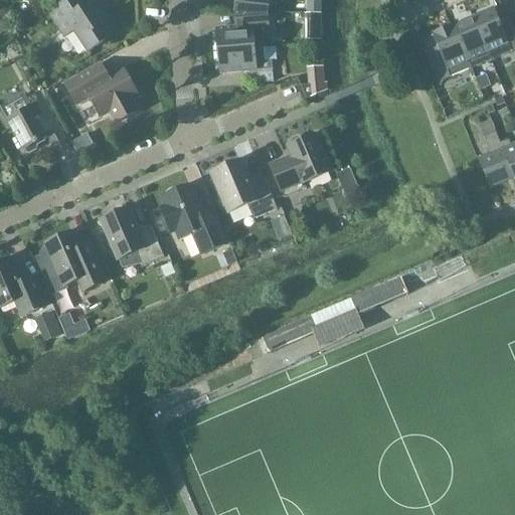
[(89,53),(120,32),(107,13),(111,10),(105,0),(99,0),(93,4),(90,0),(72,0),(50,15),(65,36),(74,31),(89,53)]
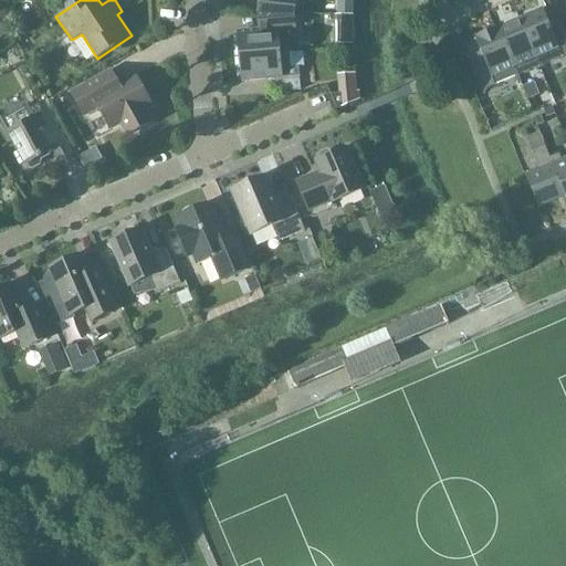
[(269,0),(266,14),(295,14),(297,1),(296,0),(269,0)]
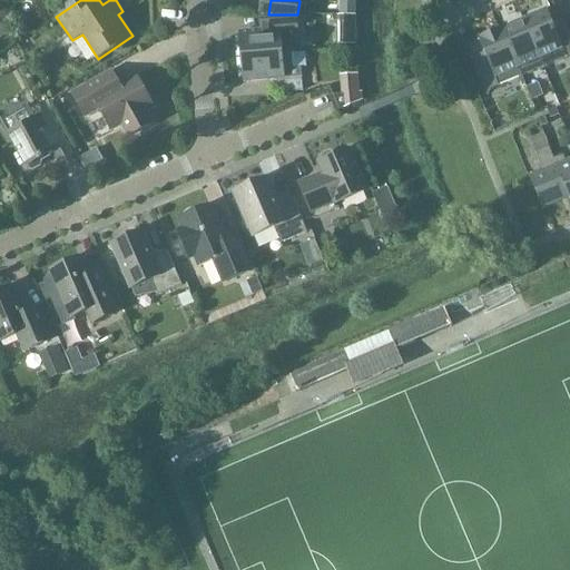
[(524,21),(543,68),(569,56),(569,31),(564,18),(552,23),(547,11),(524,21)]
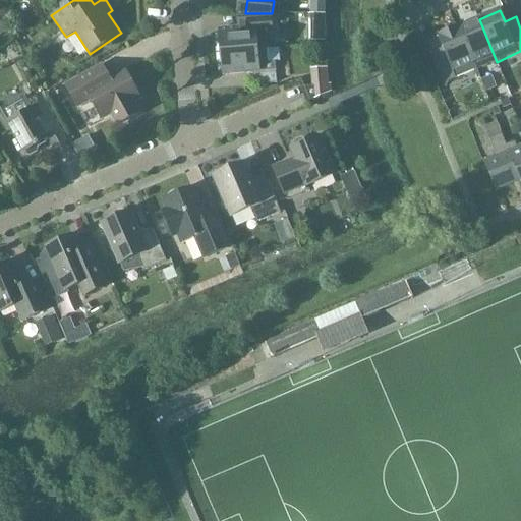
[(273,27),(272,13),(245,13),(247,29),(219,31),(221,54),(259,50),(270,50),(272,50),(270,27),(273,27)]
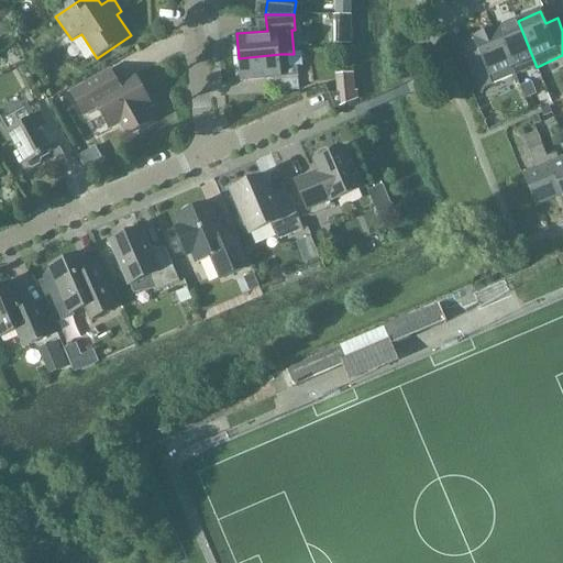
[(352,17),(334,17),(334,30),(352,30),(352,17)]
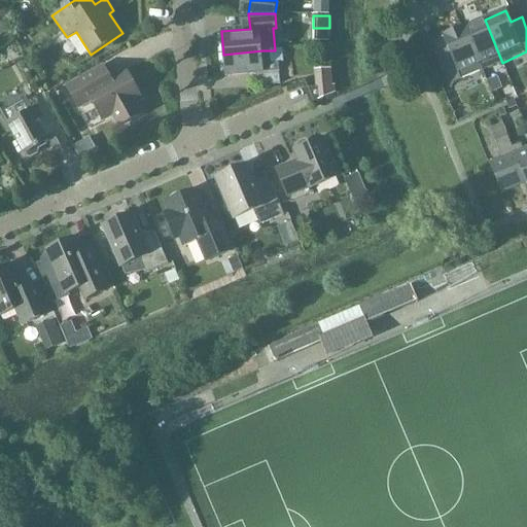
[(502,63),(485,20),(464,29),(479,63),(482,71),(502,63)]
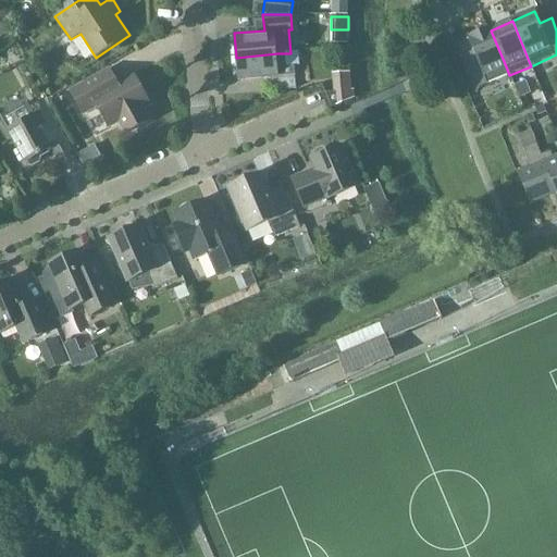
[(506,66),(491,31),(490,29),(469,38),(469,39),(468,39),(472,49),(460,54),(475,90),(498,79),(495,72),(506,66)]
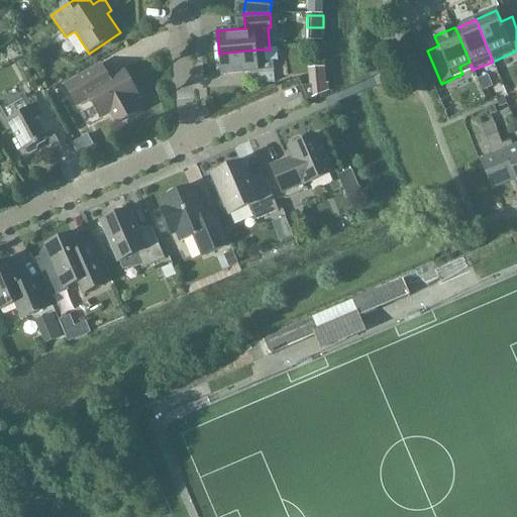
[(257,49),(219,54),(221,75),(248,73),(249,85),(276,83),(274,63),(269,63),(268,49),(257,49)]
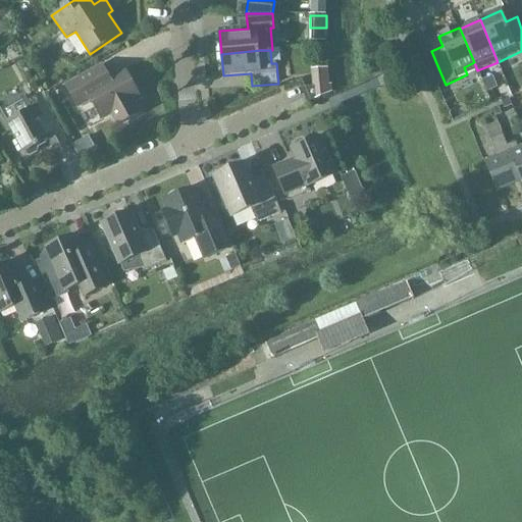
[(119,125),(141,114),(134,102),(140,99),(124,70),(110,80),(103,66),(66,87),(79,108),(92,100),(102,119),(112,114),(119,125)]
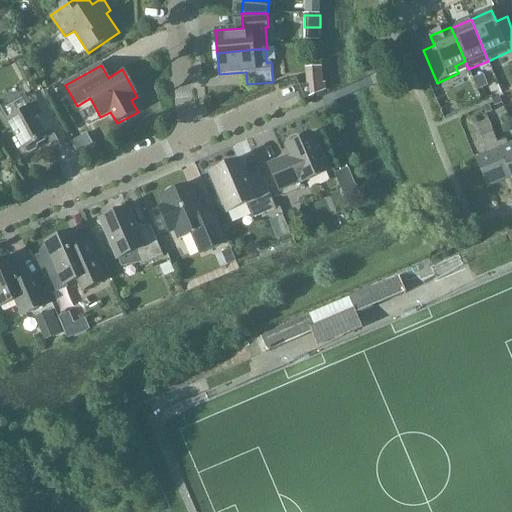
[(478,90),(488,86),(483,75),(474,79),(478,90)]
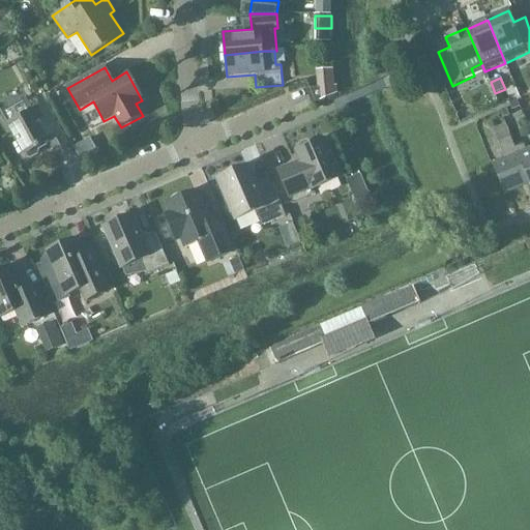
[(25,99),(3,112),(9,124),(31,112),(25,99)]
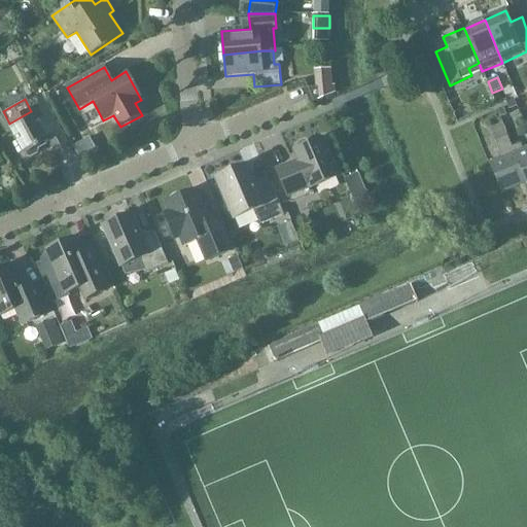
[(56,150),(67,143),(45,104),(31,111),(9,124),(7,125),(25,155),(25,154),(27,157),(30,159),(37,154),(39,151),(37,148),(50,141),(56,150)]
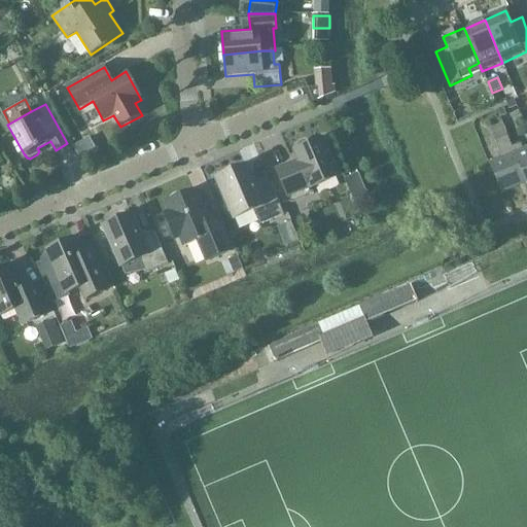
[(506,115),(503,108),(498,111),(501,118),(506,115)]
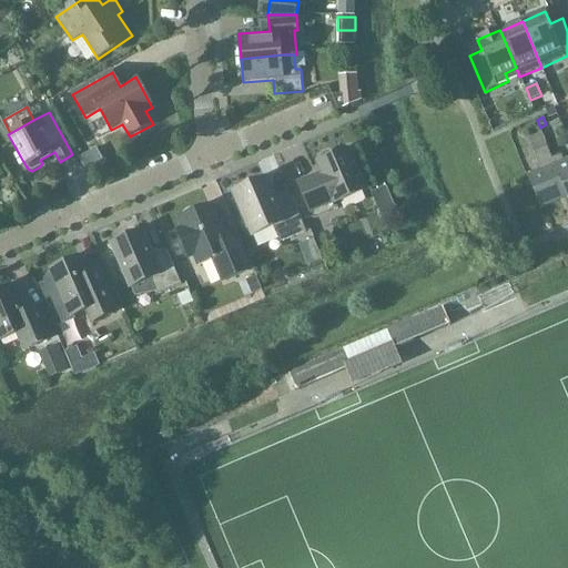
[(551,159),(553,159),(547,146),(534,152),(541,171),(527,178),(540,209),(567,198),(567,196),(551,159)]
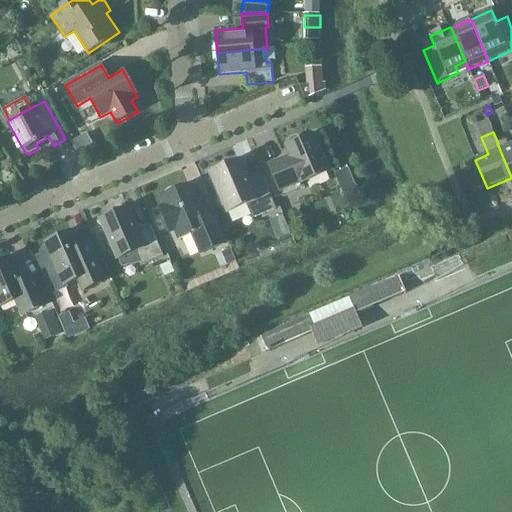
[(303,183),(330,171),(315,136),(287,148),(290,156),(269,165),(283,198),(305,188),(303,183)]
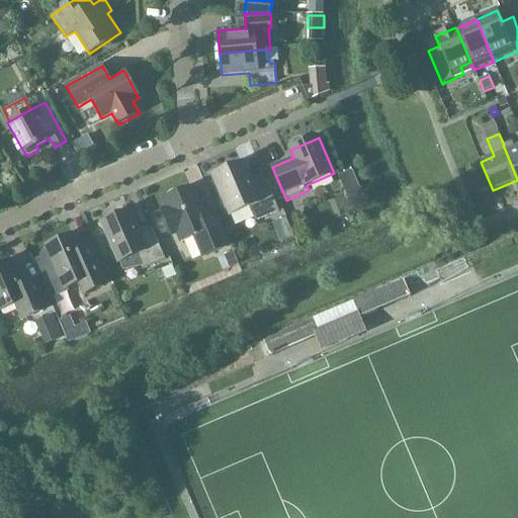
[(517,181),(517,146),(515,147),(512,142),(504,145),(503,145),(517,179),(517,180),(517,182),(517,181)]
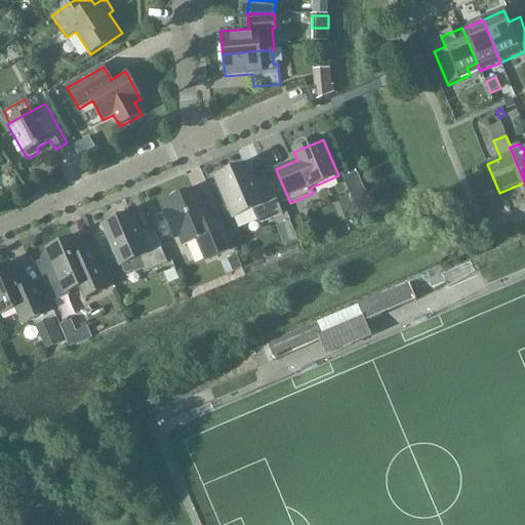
[(259,225),(283,214),(271,186),(257,192),(246,165),(217,177),(234,217),(253,209),(259,225)]
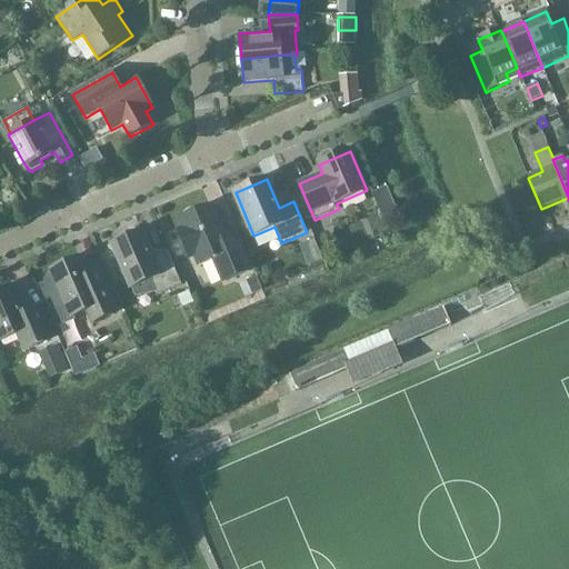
[(226,282),(250,272),(237,240),(226,245),(210,207),(181,219),(186,229),(179,232),(189,257),(197,255),(201,265),(216,259),(226,282)]
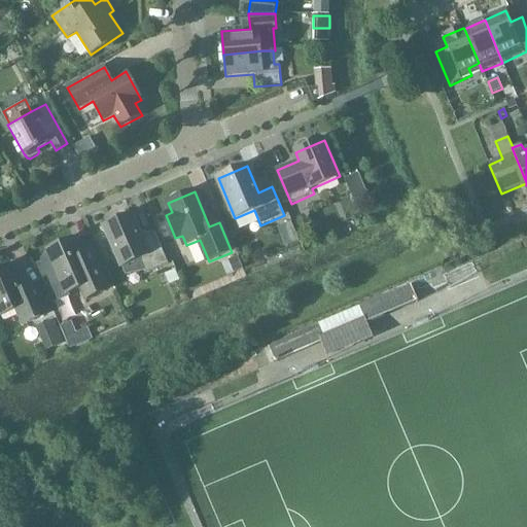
[(147,274),(169,265),(157,238),(145,243),(133,214),(104,226),(120,267),(140,258),(147,274)]
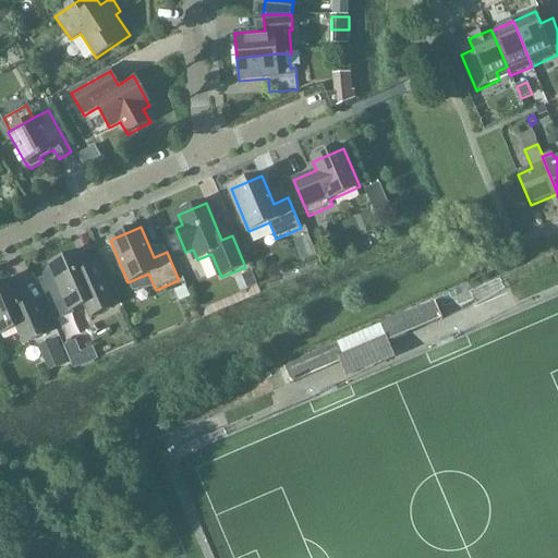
[(85,269),(79,253),(50,266),(52,270),(48,273),(46,276),(45,280),(40,282),(51,307),(65,301),(70,312),(86,304),(92,316),(116,306),(97,264),(85,269)]
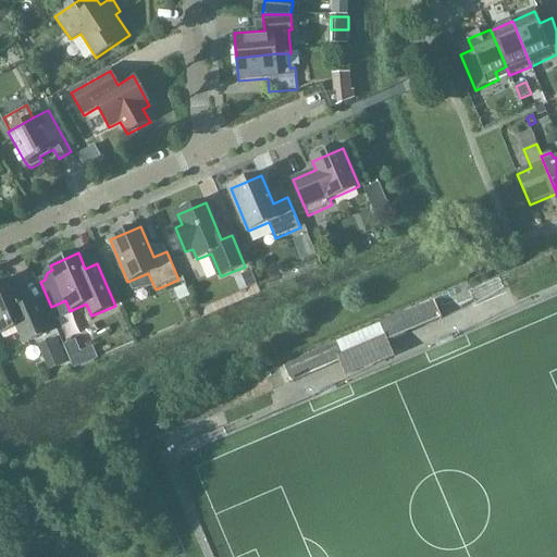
[(251,272),(243,275),(247,288),(257,284),(251,272)]
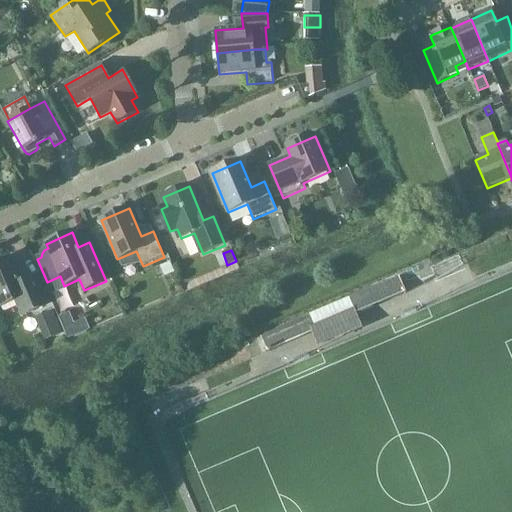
[(22,315),(46,305),(35,280),(23,286),(11,259),(0,263),(0,307),(17,301),(22,315)]
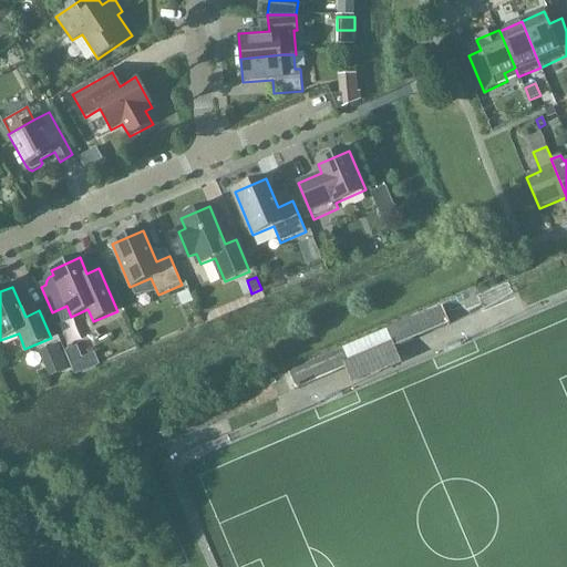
[(188,292),(178,296),(183,306),(193,302),(188,292)]
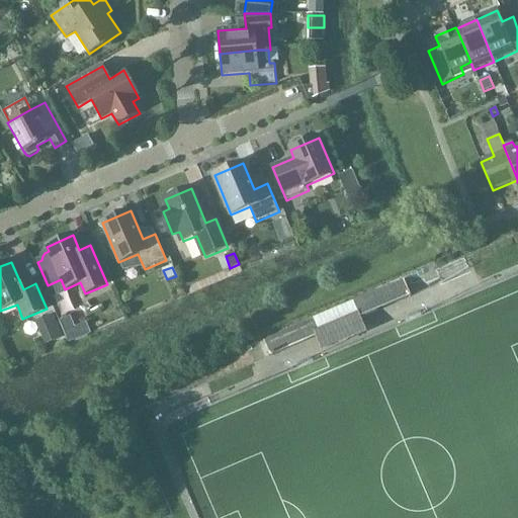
[(53,316),(35,322),(46,345),(62,338),(53,316)]
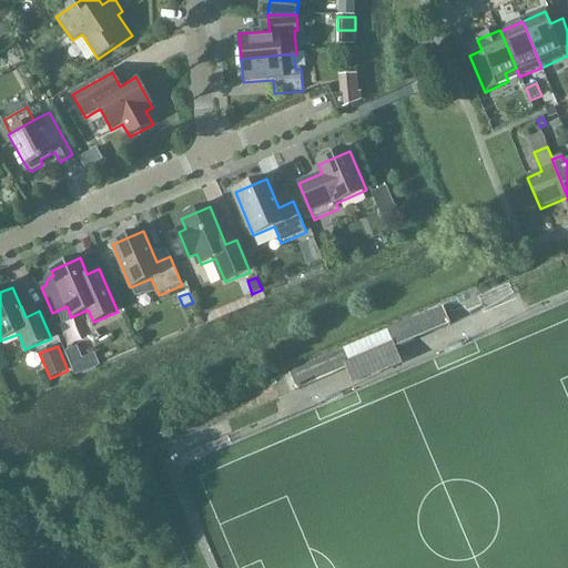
[(78,347),(66,353),(77,377),(100,366),(94,354),(83,359),(78,347)]
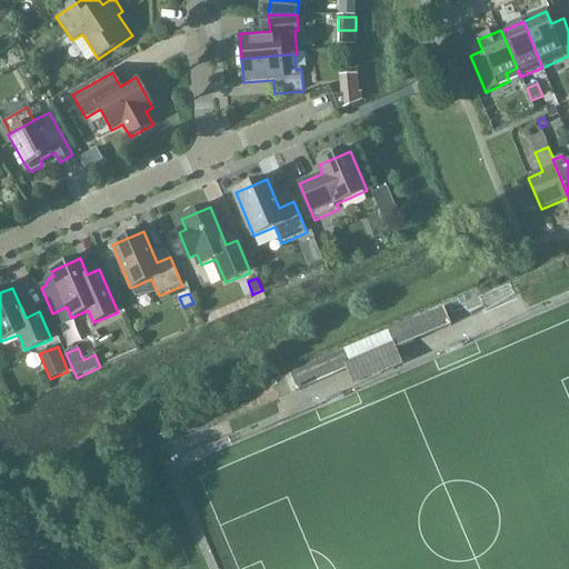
[(299,377),(319,372),(315,357),(295,362),(299,377)]
